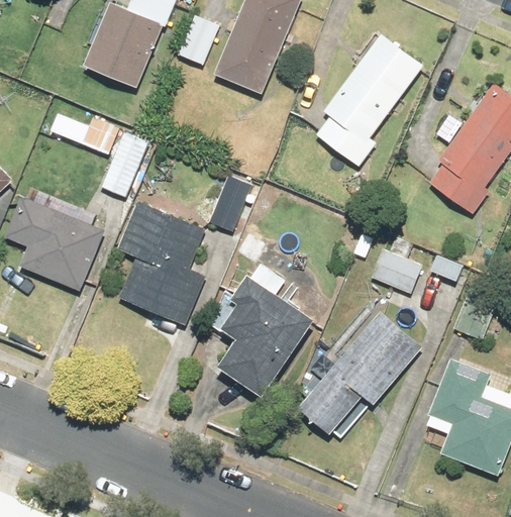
[(298,0),(245,0),(215,77),(261,95),(298,0)]
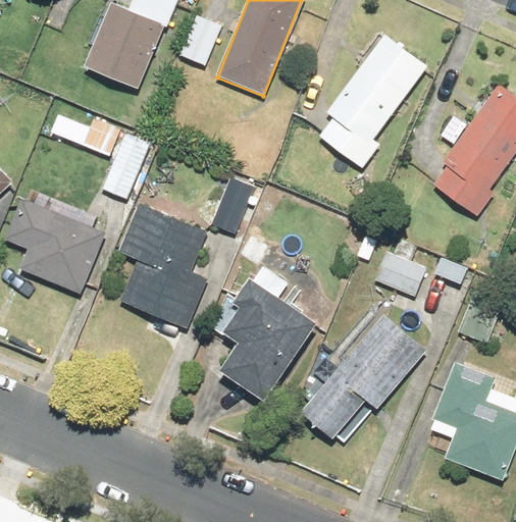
[(160,21),(108,2),(85,65),(136,85),(160,21)]
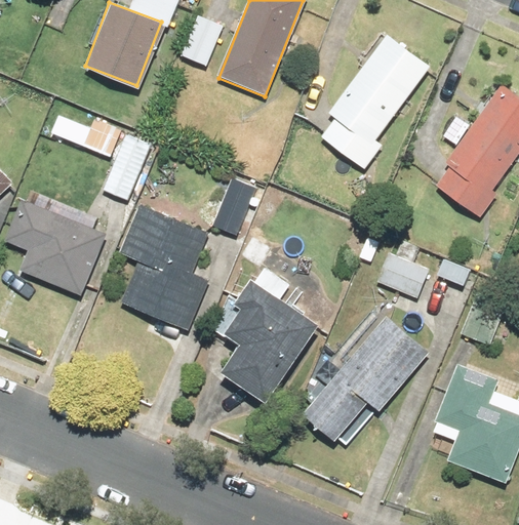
[(227,24),(195,13),(181,57),(211,68),(227,24)]
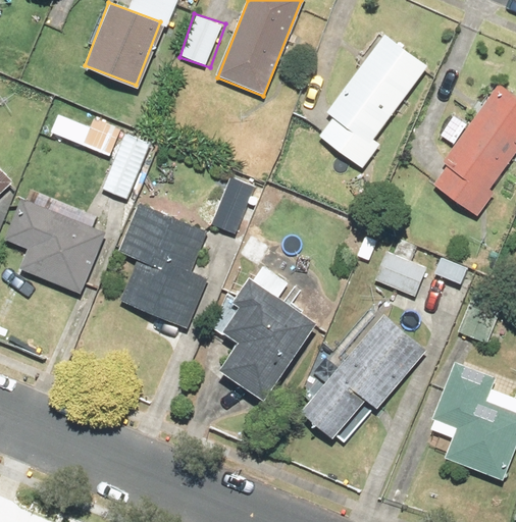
[(428,68),(385,35),(327,108),(337,115),(320,137),(360,167),(377,146),(371,141),(428,68)]
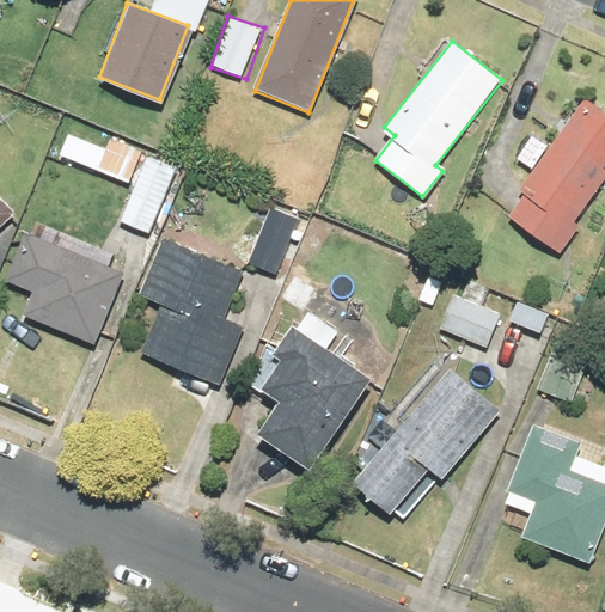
[(558,249),(604,175),(604,112),(579,96),(505,214),(558,249)]
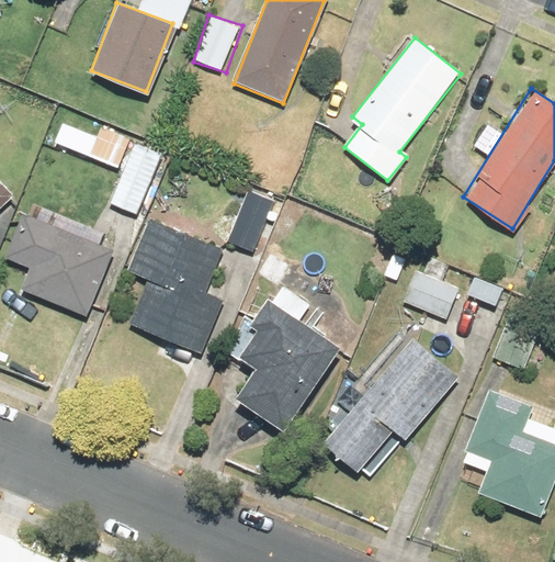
[(64,119),(53,141),(85,157),(95,135),(64,119)]
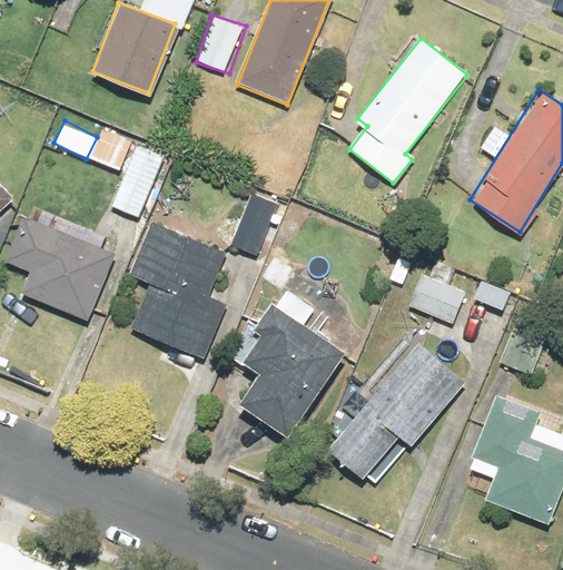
[(165,154),(137,143),(111,206),(138,217),(165,154)]
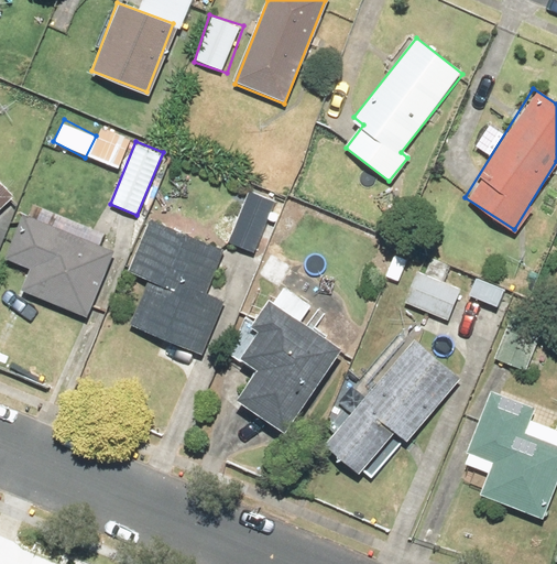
[(0,208),(15,194),(0,176),(0,208)]
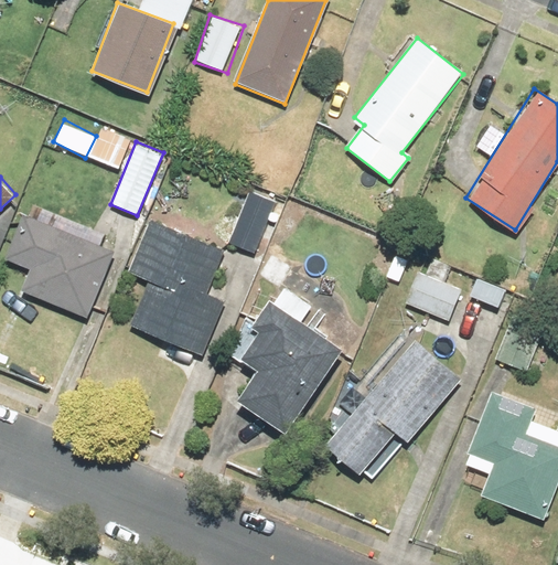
[(276,202),(246,191),(226,242),(256,253),(276,202)]
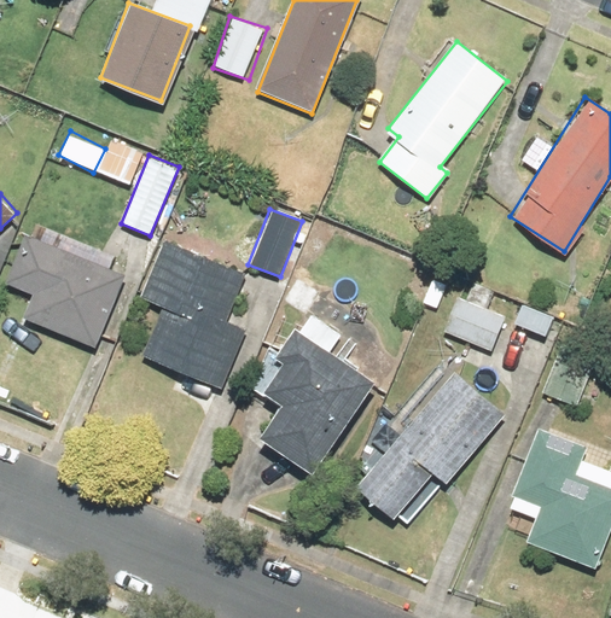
[(127,278),(23,228),(0,277),(0,283),(33,297),(25,314),(93,347),(127,278)]
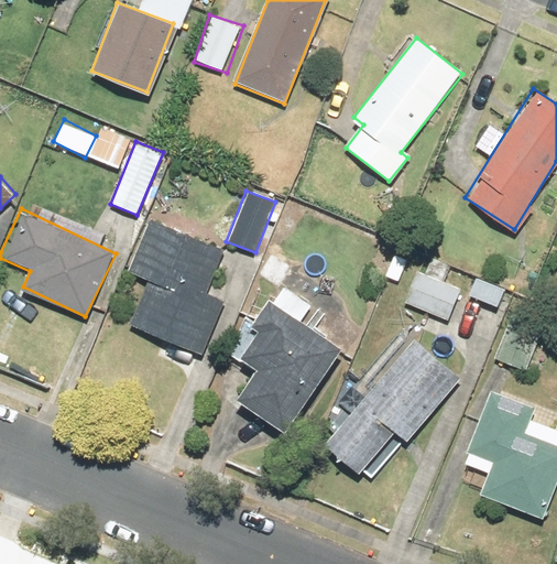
[(225,250),(145,218),(122,274),(145,283),(128,326),(200,356),(224,296),(209,290),(225,250)]
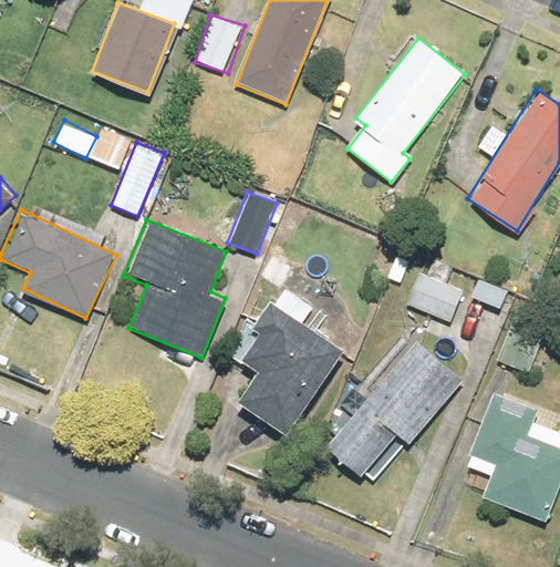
[(462,290),(418,270),(403,301),(447,321),(462,290)]
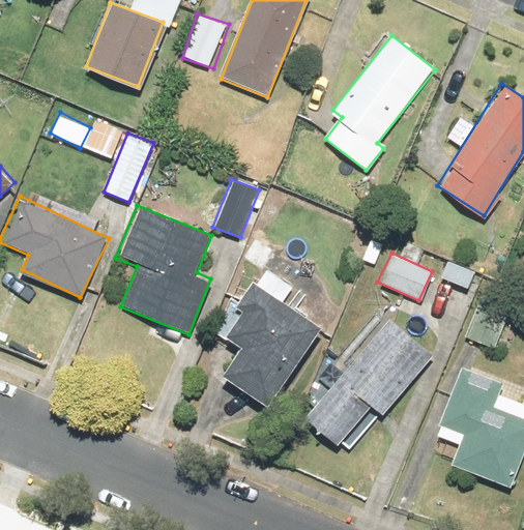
[(271,404),(321,329),(282,303),(295,283),(265,262),(240,299),(236,297),(216,327),(246,347),(228,375),(271,404)]
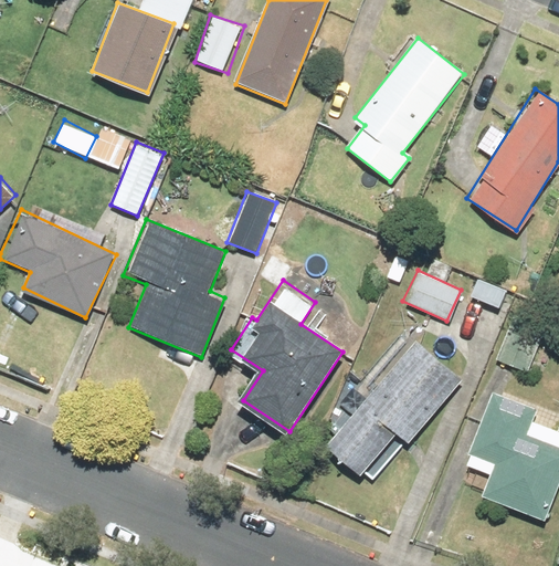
[(526,375),(544,320),(509,308),(492,363),(526,375)]
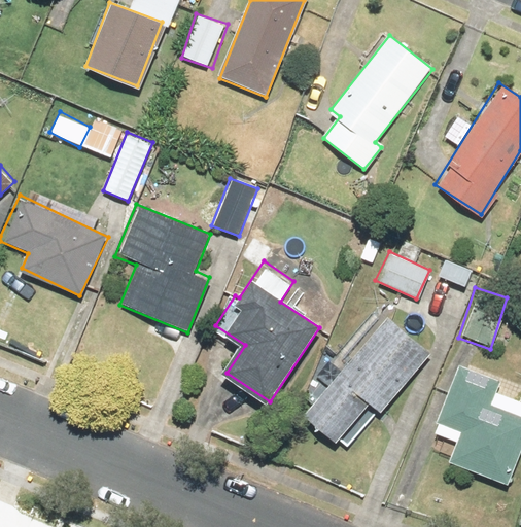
[(428,356),(390,321),(305,413),(338,444),(371,409),(376,414),(428,356)]
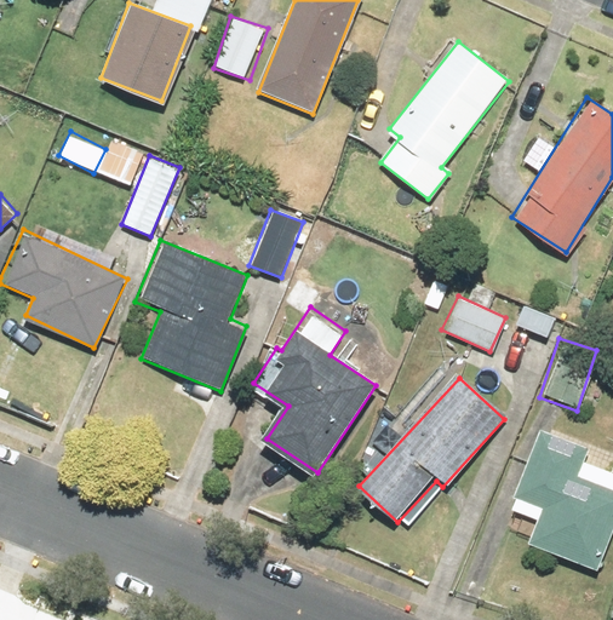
[(608,453),(538,429),(510,507),(536,516),(525,547),(599,573),(612,529),(612,472),(602,469),(608,453)]
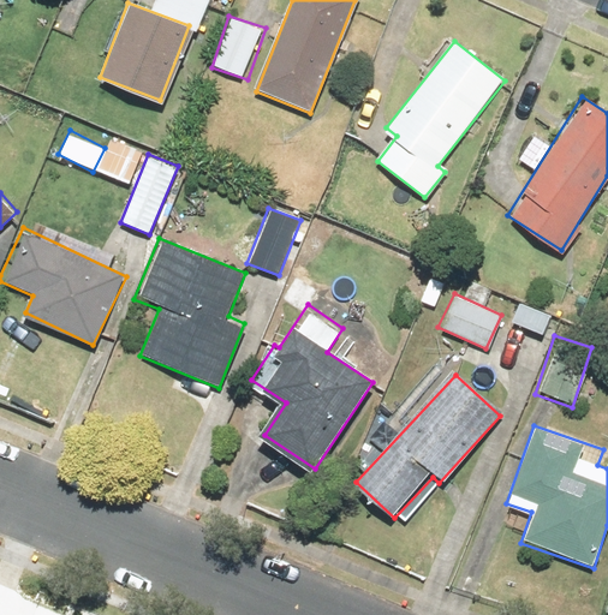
All buildings are outlined.
